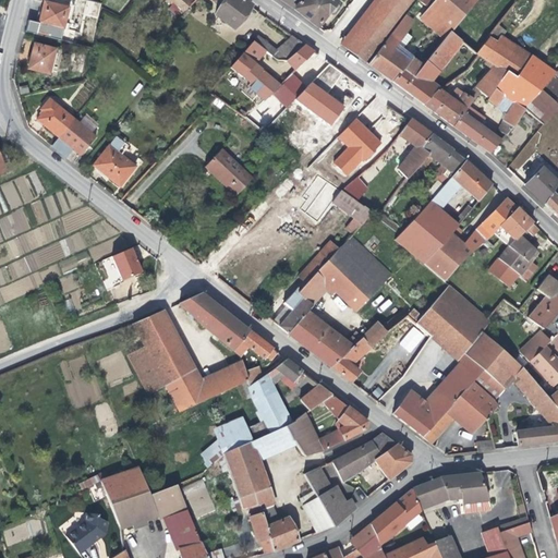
[(165,0),(183,15),(189,8),(194,1),(193,0),(165,0)]
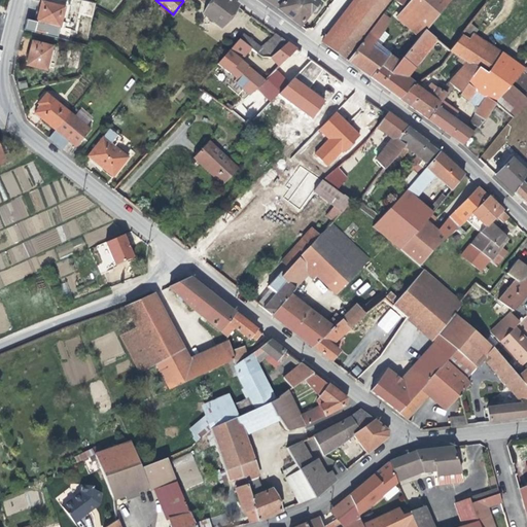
[(229,1),(227,0),(211,0),(203,13),(222,27),(237,6),(229,1)]
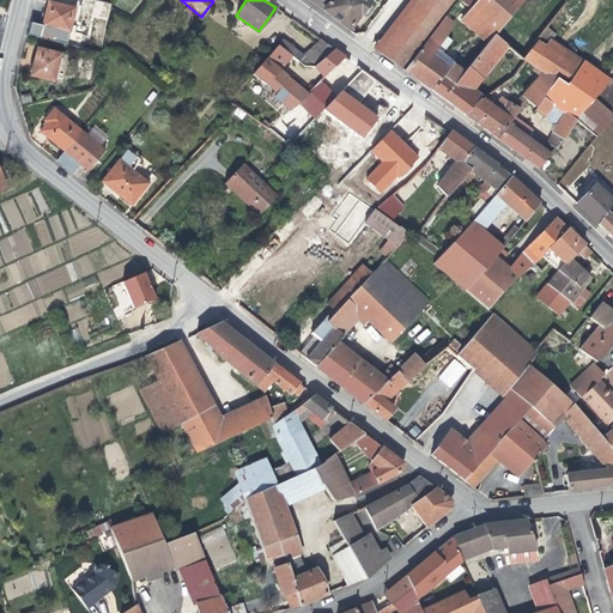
[(308,0),(322,10),(328,0),(308,0)]
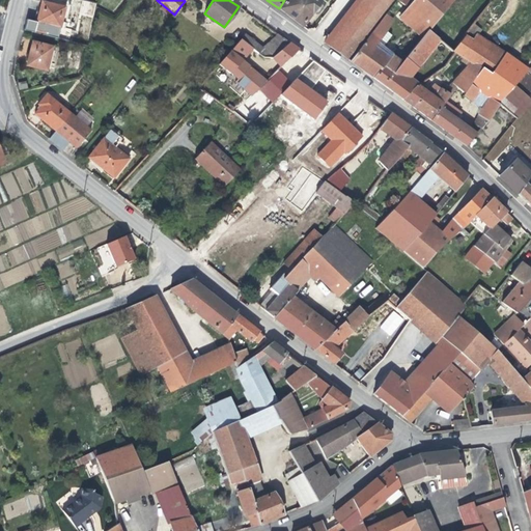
[(284,0),(279,8),(292,20),(306,28),(326,3),(322,0),(284,0)]
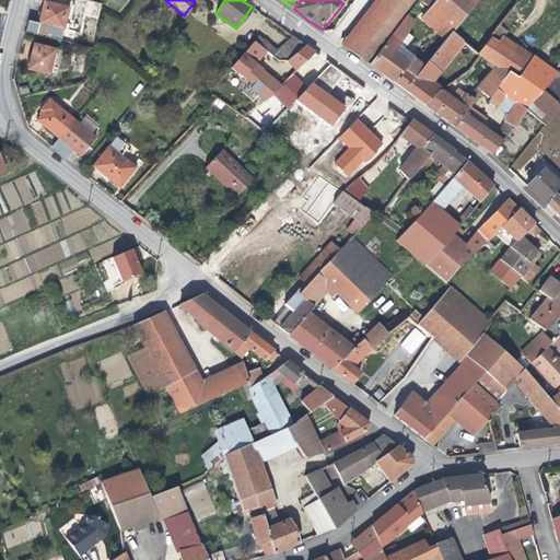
[(376,0),(342,46),(368,65),(418,0),(376,0)]
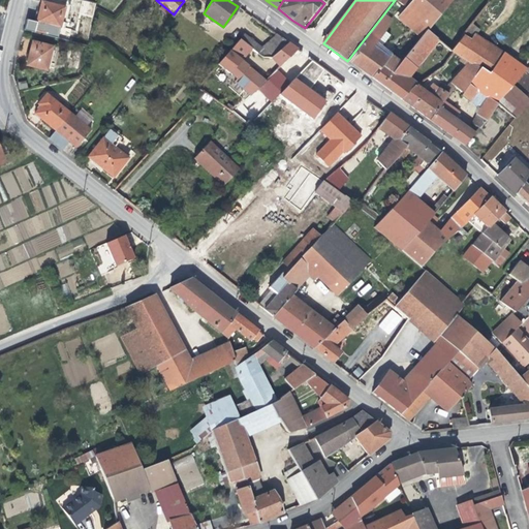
[(427,31),(452,0),(405,0),(409,4),(400,14),(424,34),(427,31)]
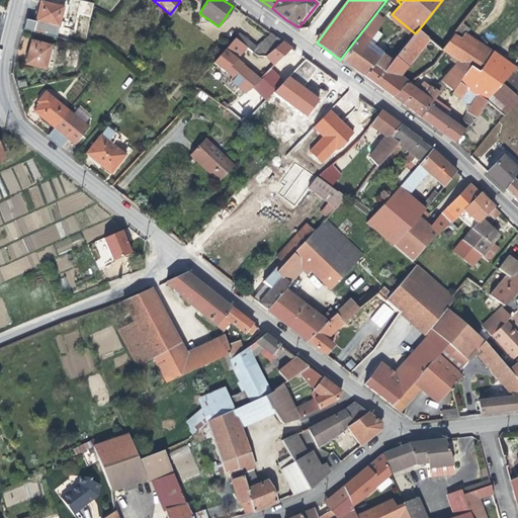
[(64,7),(40,1),(38,12),(35,21),(59,27),(64,7)]
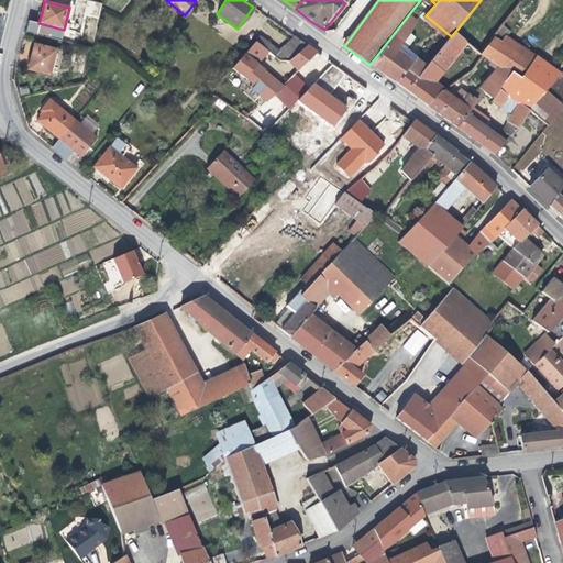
[(185,15),(180,21),(184,24),(186,21),(186,20),(194,11),(190,8),(185,15)]
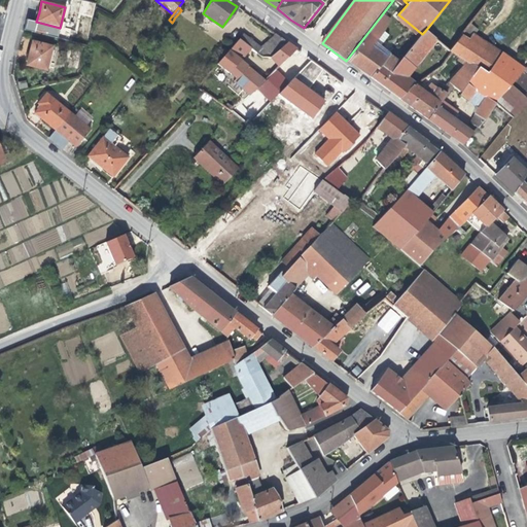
[(389,21),(383,14),(346,61),(353,66),(360,71),(371,59),(389,35),(383,30),(389,21)]
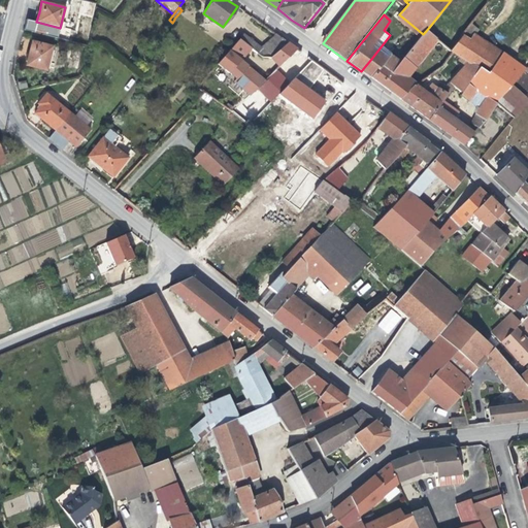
[(474,24),(453,52),(450,56),(457,61),(459,57),(469,63),(448,87),(451,91),(455,87),(465,93),(482,69),(490,73),(500,58),(471,41),(481,29),(474,24)]
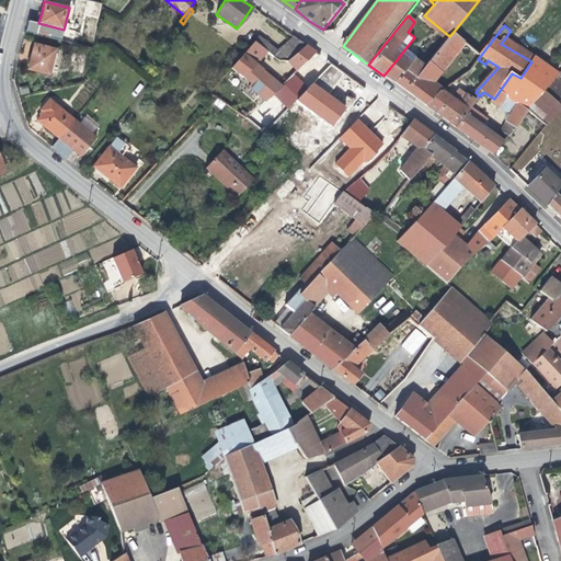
[(461,41),(453,33),(449,36),(428,63),(414,80),(402,71),(392,83),(414,99),(427,82),(435,76),(451,54),(461,41)]
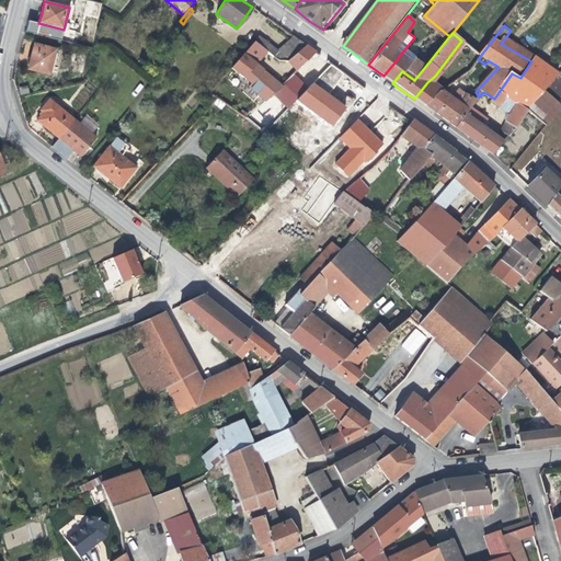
[(247,34),(240,42),(250,48),(255,41),(247,34)]
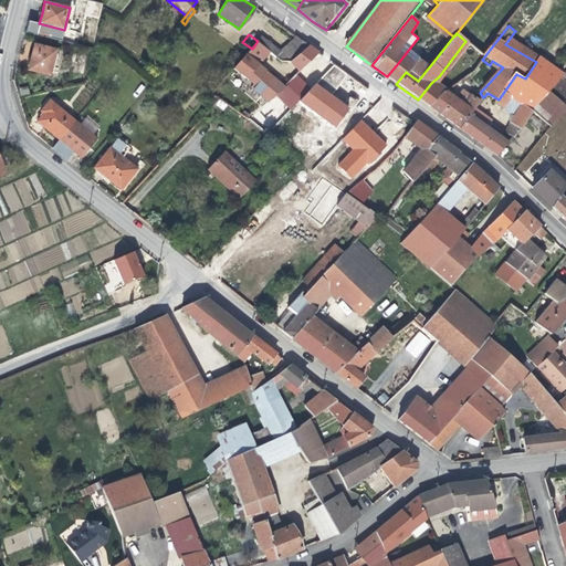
[(304,43),(295,37),(280,52),(262,37),(258,41),(269,52),(280,62),(290,62),(292,62),(307,46),(304,43)]
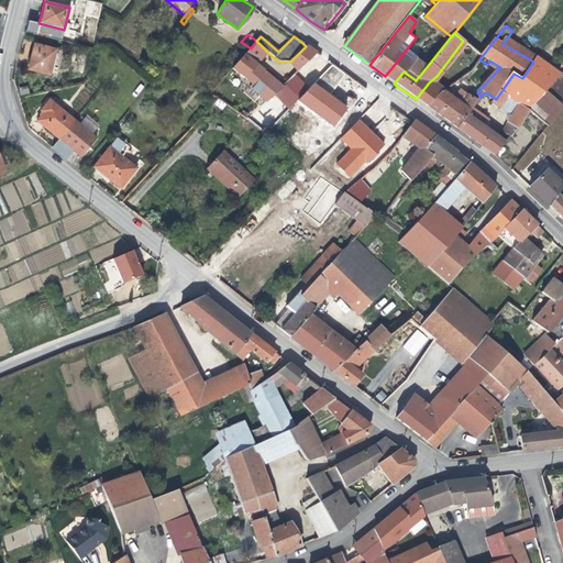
[(267,52),(256,41),(251,48),(232,69),(244,79),(257,65),(267,52)]
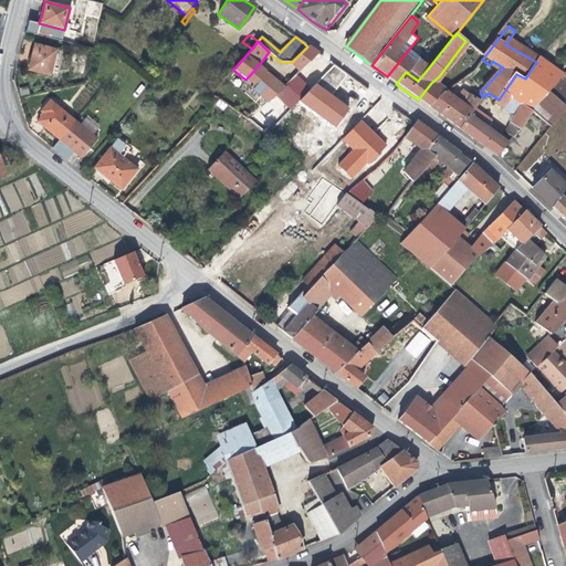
[(54,50),(33,44),(30,56),(28,70),(48,75),(54,50)]
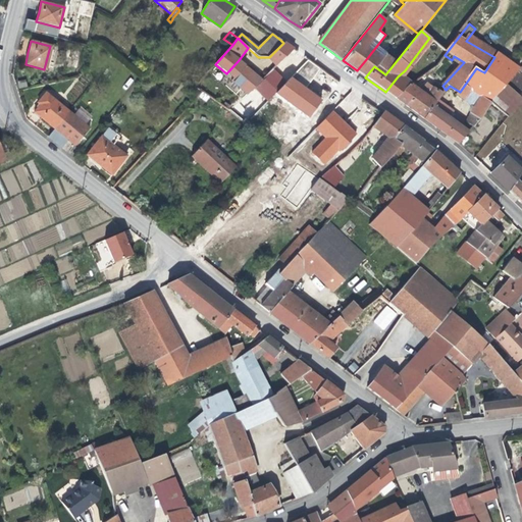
[(293,49),(283,43),(269,57),(267,57),(275,65),(293,49)]
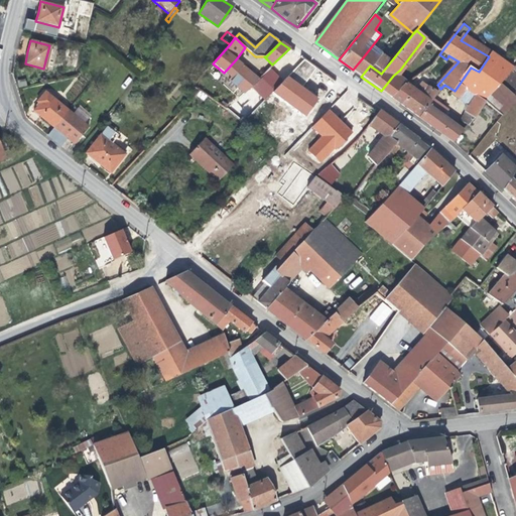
[(515,43),(503,59),(514,69),(515,66),(515,43)]
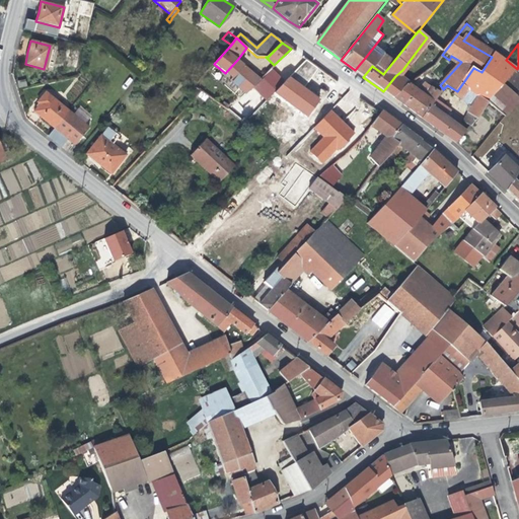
[(464,120),(470,126),(479,118),(490,101),(490,100),(504,84),(517,69),(506,60),(497,52),(496,51),(492,57),(482,72),(473,68),(457,91),(455,93),(464,100),(472,88),(482,94),(474,106),(470,112),(471,114),(464,120)]
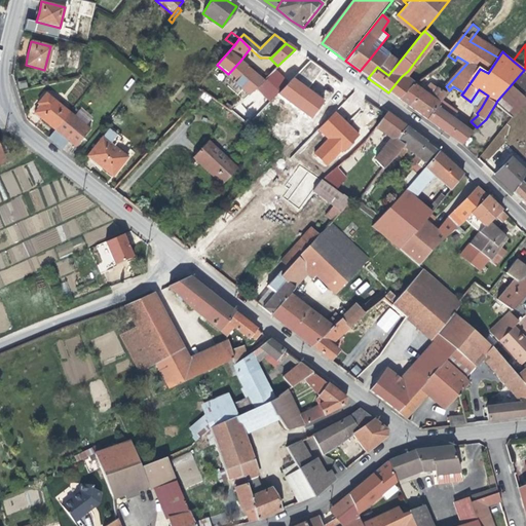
[(378,65),(377,67),(388,75),(402,59),(395,52),(390,57),(387,54),(379,65),(378,65)]
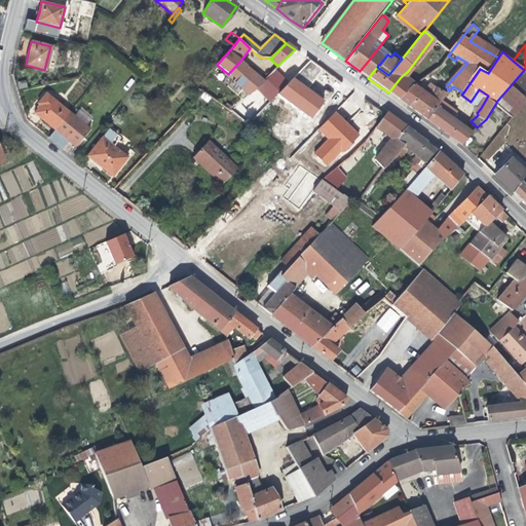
[(370,59),(360,71),(368,78),(377,67),(378,65),(370,59)]
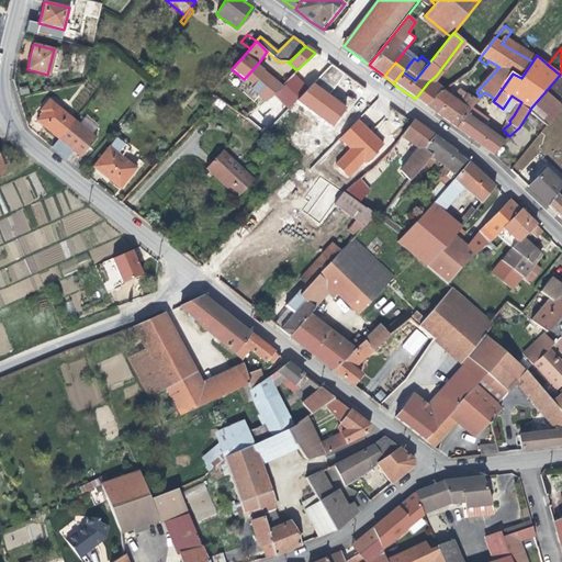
[(244,79),(249,85),(262,70),(257,65),(244,79)]
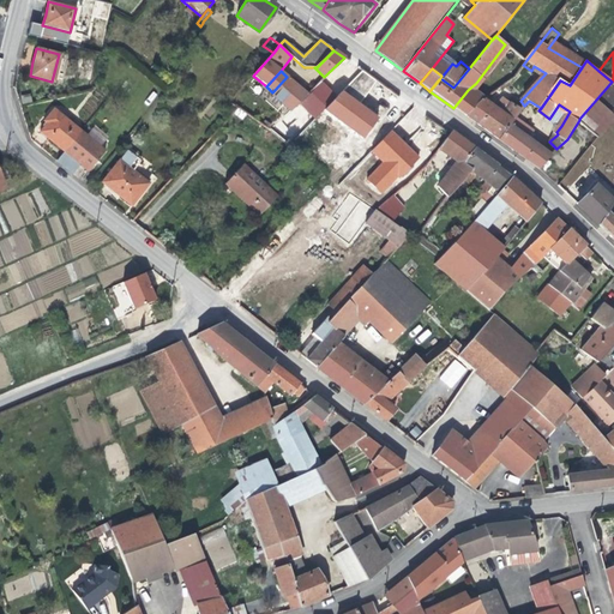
[(290,113),(306,95),(287,77),(272,92),(275,94),(272,96),(290,113)]
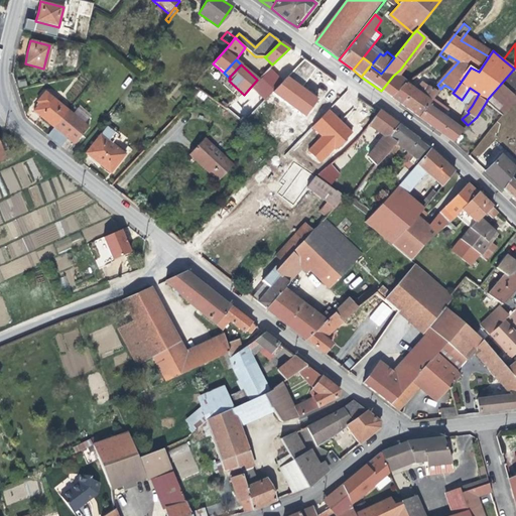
[(515,66),(514,69),(501,84),(513,96),(515,92),(515,66)]
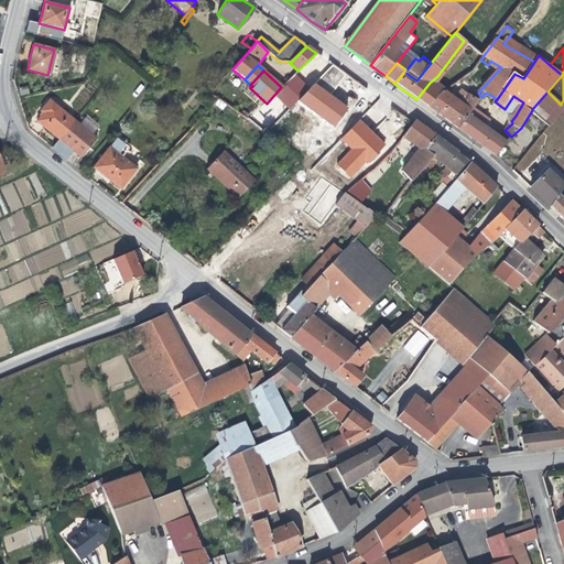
[(430,83),(416,99),(422,104),(427,107),(438,96),(442,93),(430,83)]
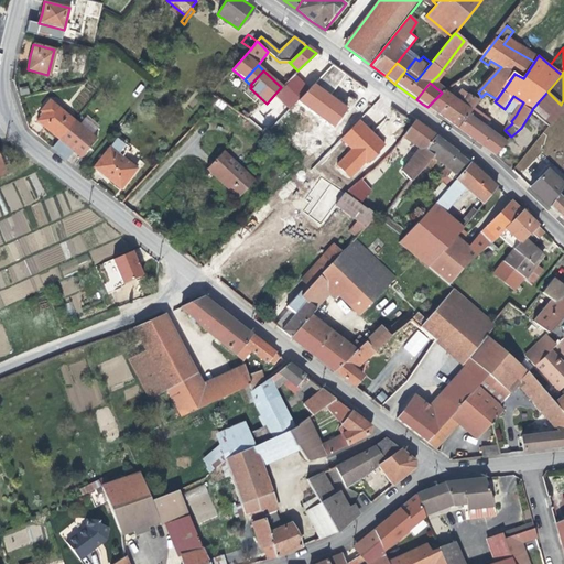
[(532,110),(550,126),(563,139),(563,107),(561,105),(548,91),(532,109),(532,110)]
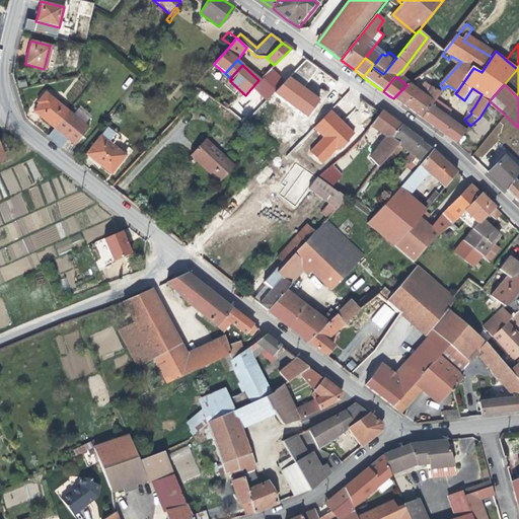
[(413,95),(402,104),(414,113),(421,118),(430,105),(434,101),(440,93),(436,89),(437,88),(435,85),(425,97),(421,96),(419,99),(413,95)]
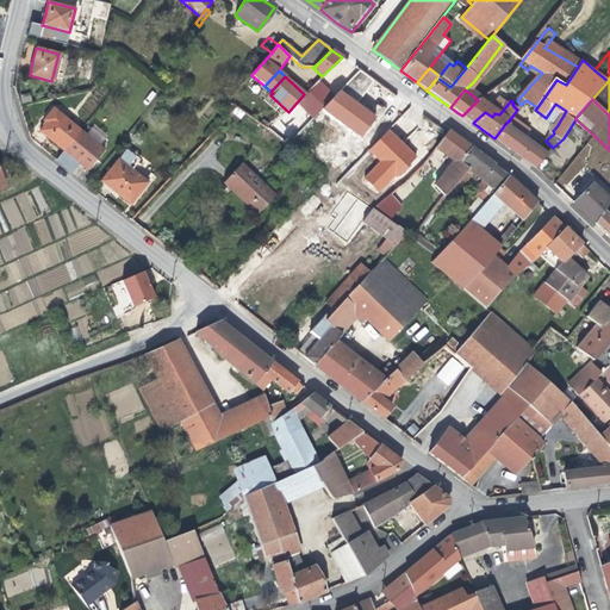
[(474,104),(462,116),(473,123),(485,112),(474,104)]
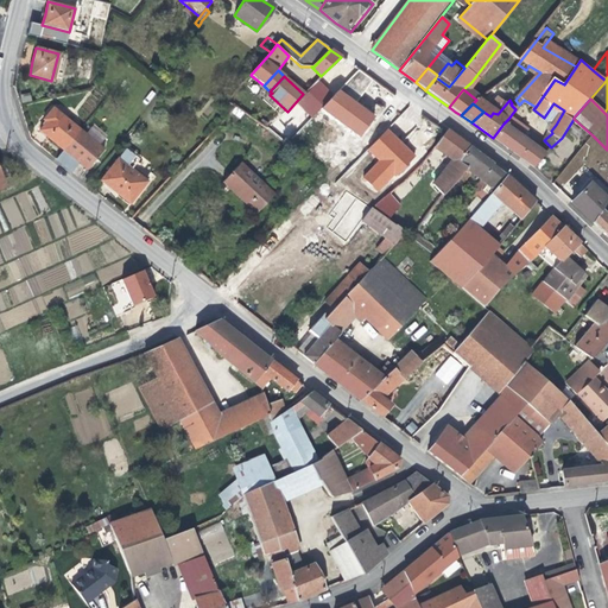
[(544,118),(556,125),(564,111),(553,103),(544,118)]
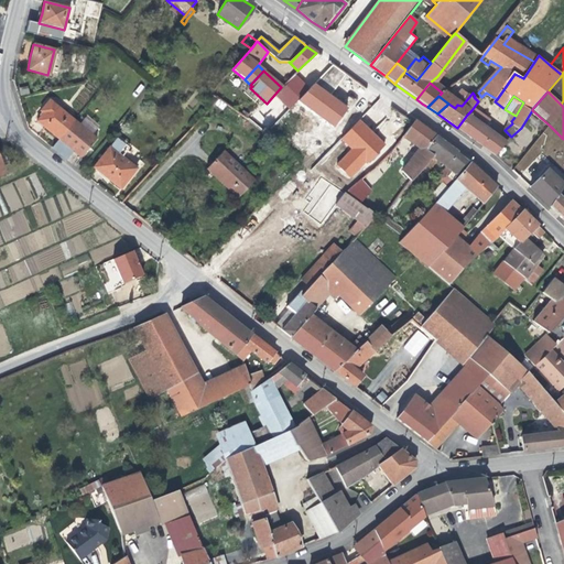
[(51,132),(58,139),(75,121),(50,100),(41,111),(43,115),(38,121),(51,132)]
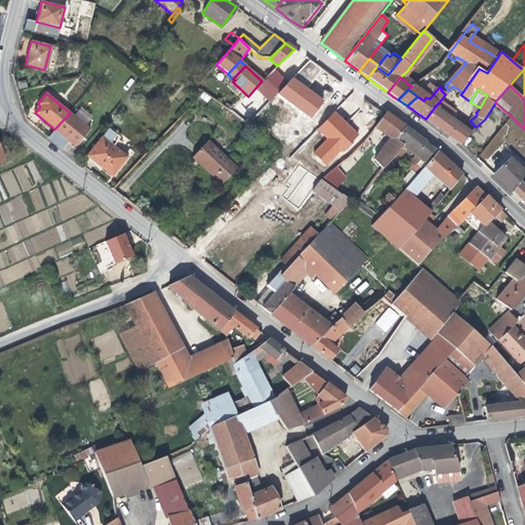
[(439,103),(435,107),(445,114),(448,110),(439,103)]
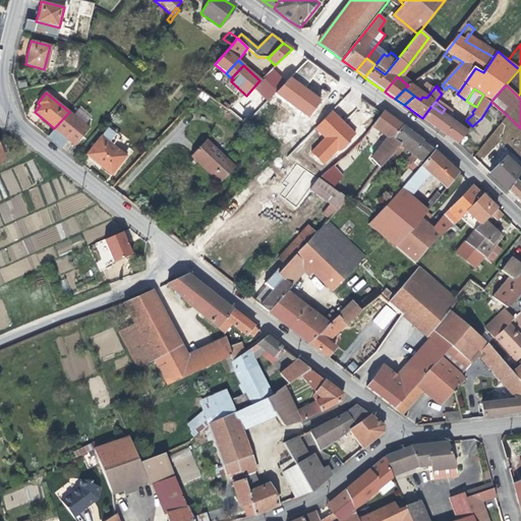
[(431,106),(422,118),(437,129),(446,135),(456,123),(442,113),(431,106)]
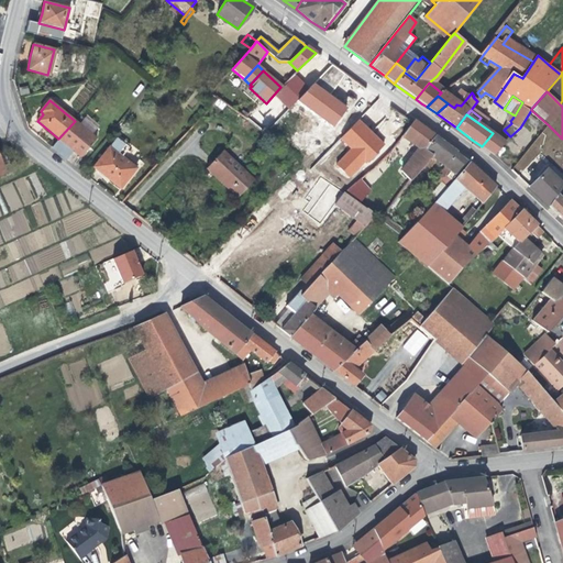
[(340,139),(350,148),(335,164),(351,179),(386,143),(359,118),(340,139)]
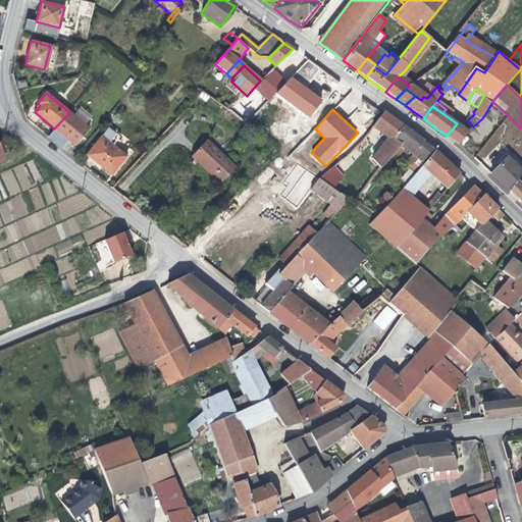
[(69,112),(54,128),(65,139),(74,146),(89,128),(69,112)]
